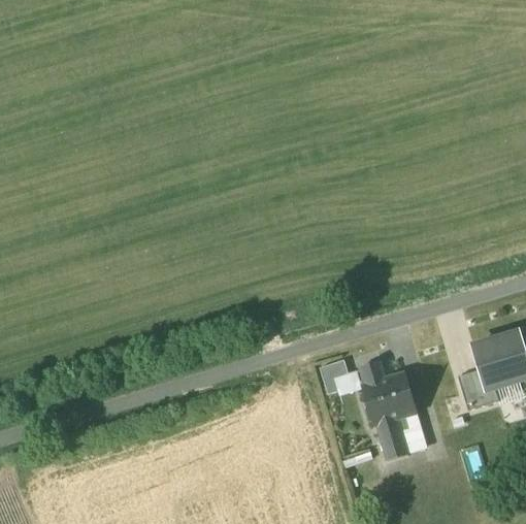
[(525,327),(470,344),(478,369),(485,392),(494,389),(525,380),(525,327)]
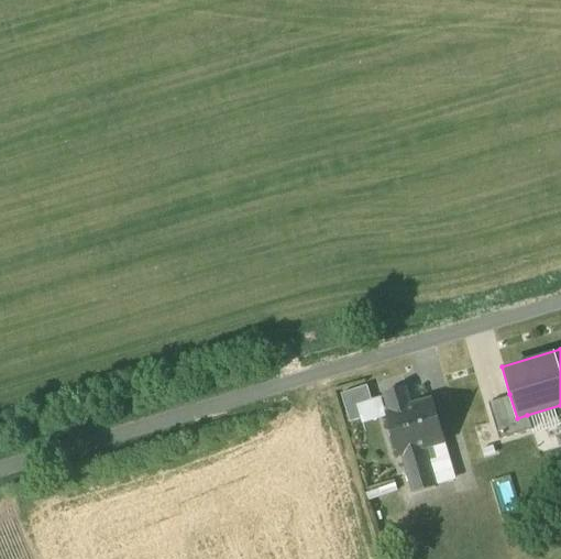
[(365,382),(340,391),(349,419),(361,415),(358,403),(371,398),(365,382)]
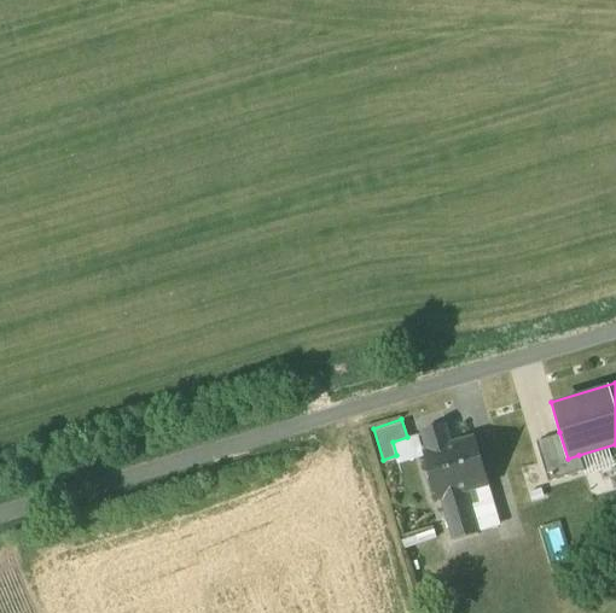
[(443,421),(419,428),(425,449),(422,450),(436,497),(440,496),(464,489),(488,482),(474,435),(449,442),(443,421)]
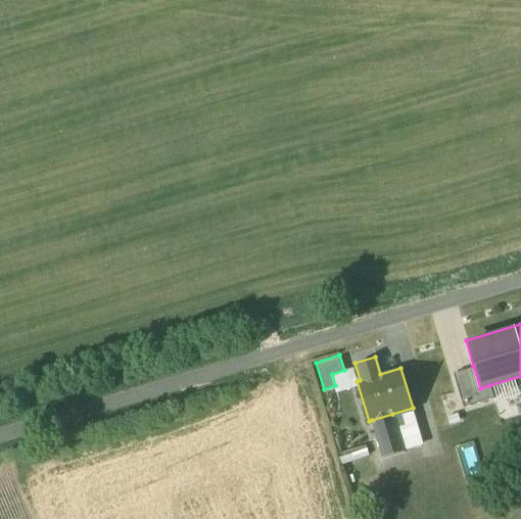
[(480,388),(473,366),(453,372),(463,405),(492,396),(489,385),(480,388)]
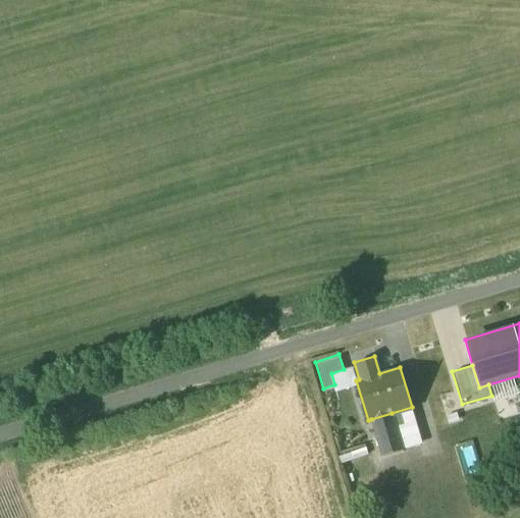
[(392,413),(371,419),(382,455),(403,449),(392,413)]
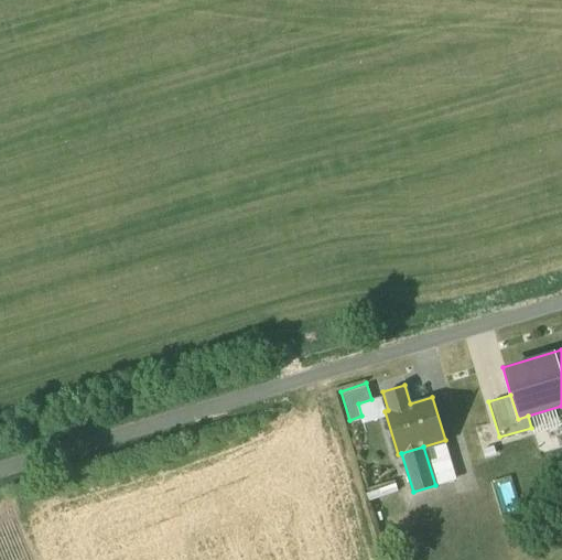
All buildings are outlined.
